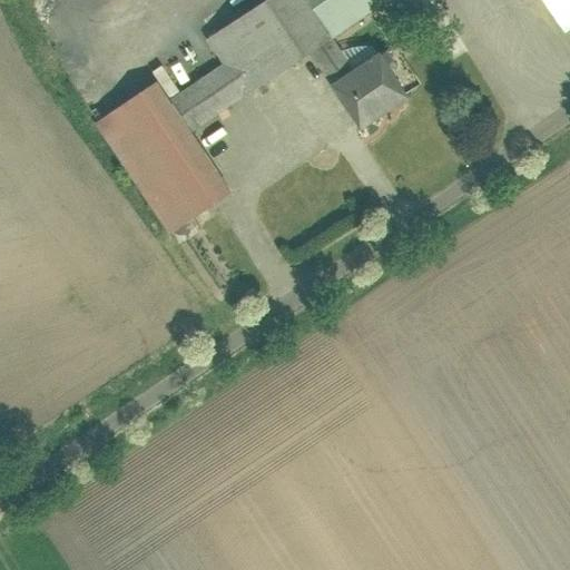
[(338,31),(317,0),(263,0),(206,39),(222,62),(170,96),(192,127),(310,47),(335,85),(363,66),(338,31)]
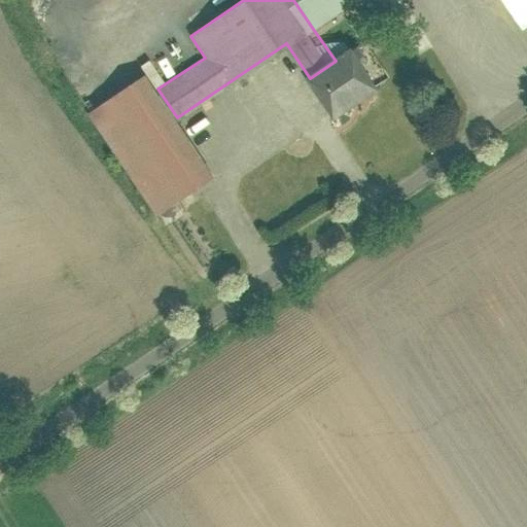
[(293,0),(313,29),(359,0),(293,0)]
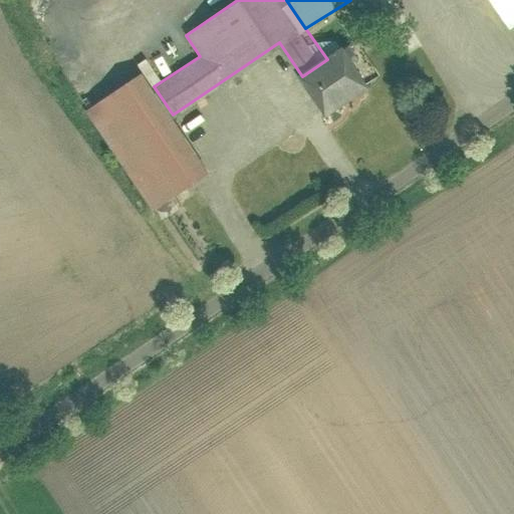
[(513,0),(486,0),(506,29),(513,23),(513,0)]
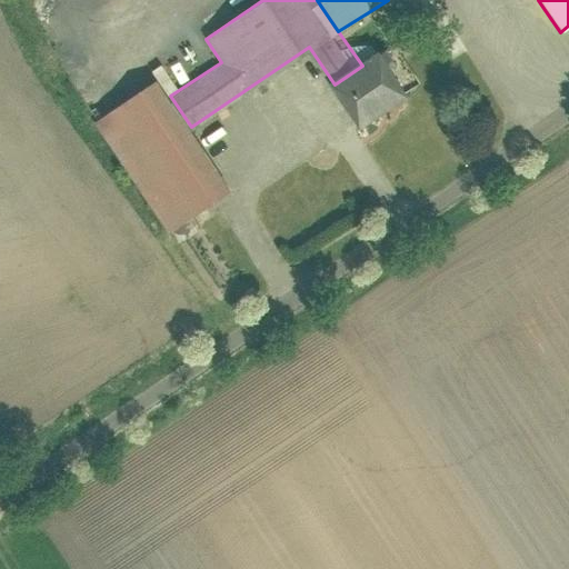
[(169,232),(232,190),(191,127),(170,96),(156,75),(117,100),(86,52),(60,69),(169,232)]
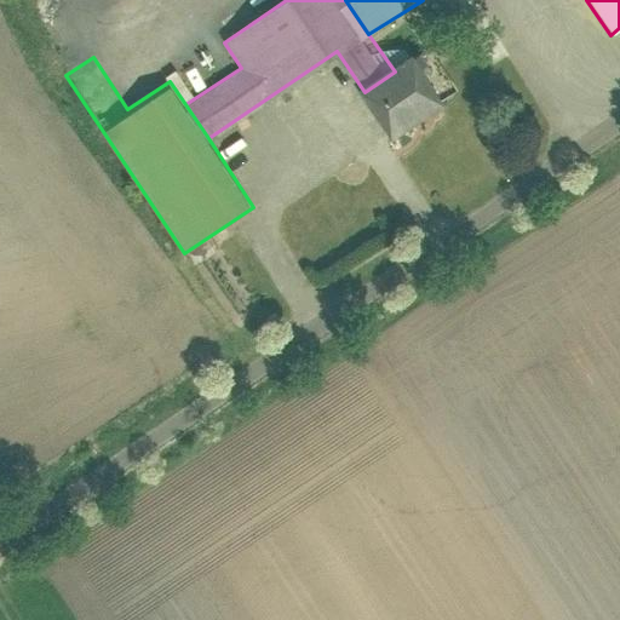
[(395,72),(365,92),(400,142),(447,112),(413,57),(395,72)]
